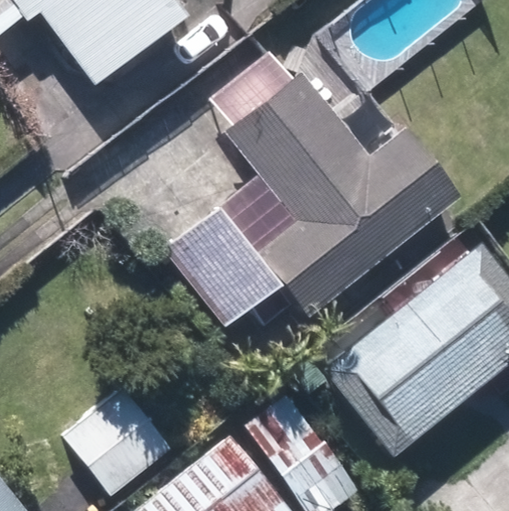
[(43,12),(95,82),(187,13),(176,0),(0,0),(0,34),(26,15),(31,21),(43,12)]
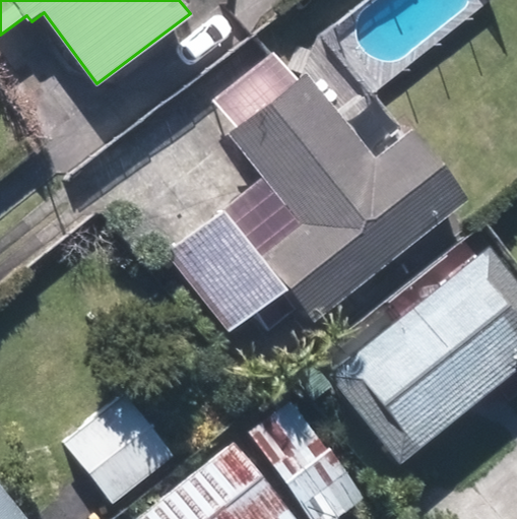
[(170,253),(232,328),(251,312),(266,331),(296,307),(280,288),(285,285),(314,319),(464,198),(407,128),(373,156),(306,72),(299,78),(275,51),(214,100),(237,127),(230,132),(264,177),(170,253)]
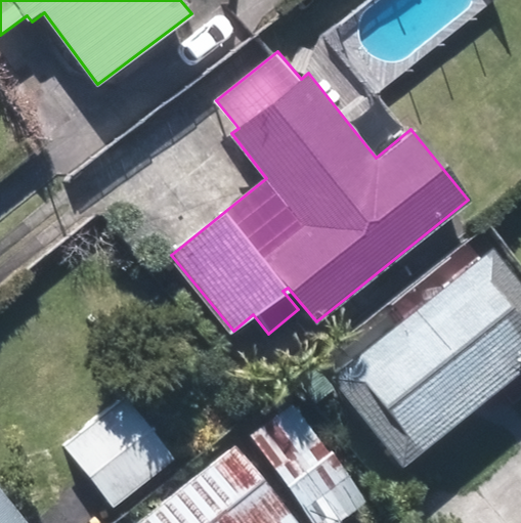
[(399,462),(520,365),(520,329),(468,262),(329,371),(399,462)]
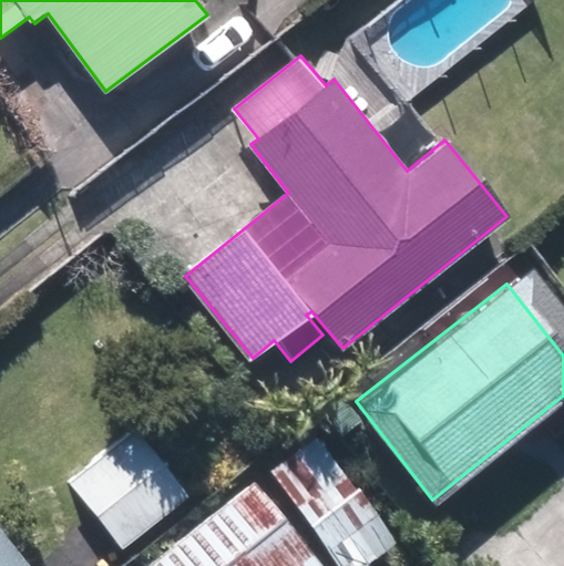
[(67,489),(118,551),(183,496),(132,434),(67,489)]
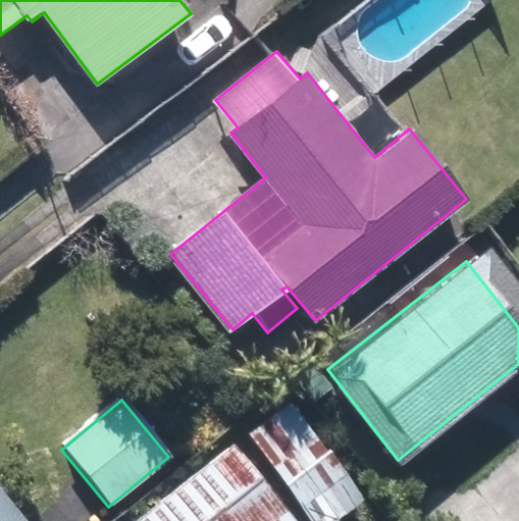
[(248,435),(313,520),(338,520),(366,499),(291,401),(248,435)]
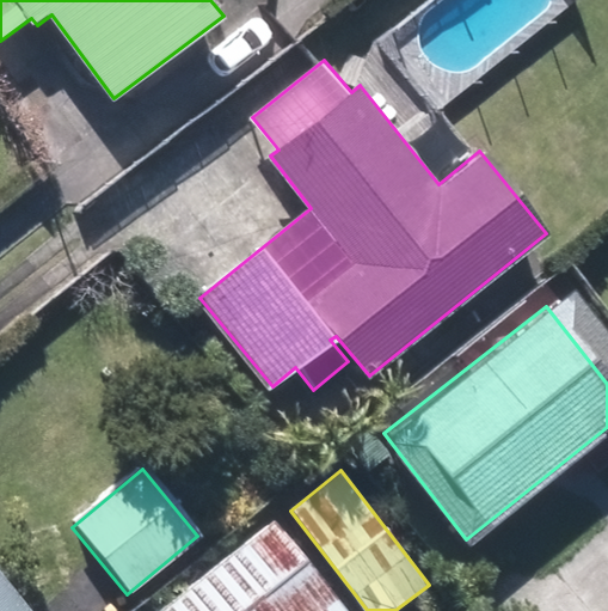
[(348,610),(275,519),(160,610),(348,610)]
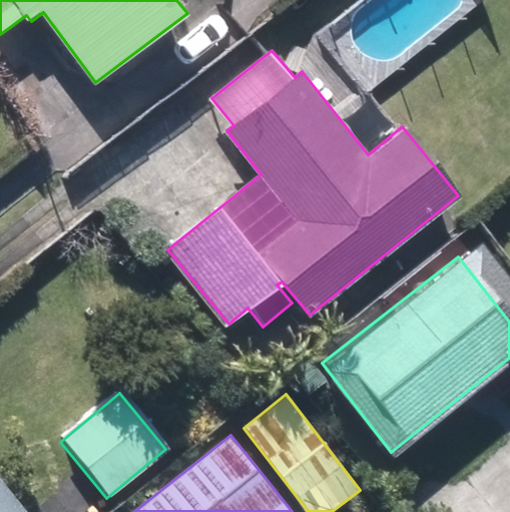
[(23,511),(0,481),(0,511),(23,511)]
